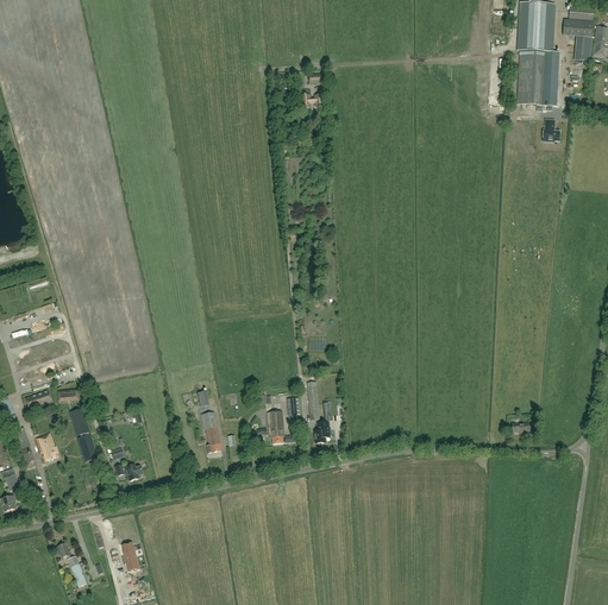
[(556,105),(558,56),(549,55),(551,2),(521,1),(515,102),(556,105)]
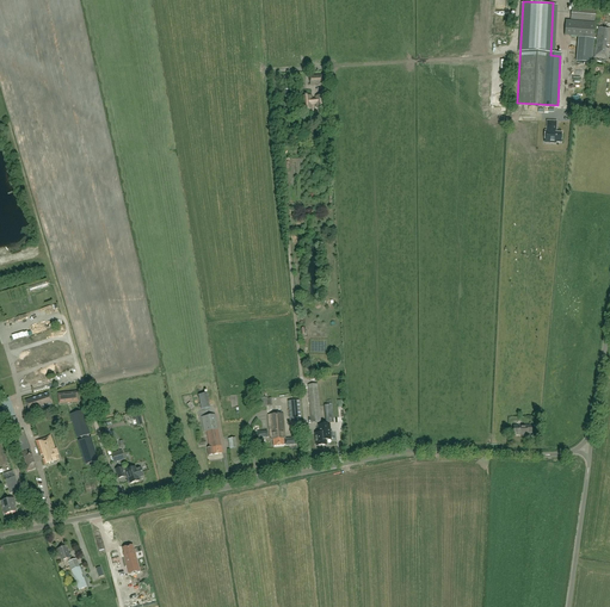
[(593,18),(595,6),(571,5),(570,16),(593,18)]
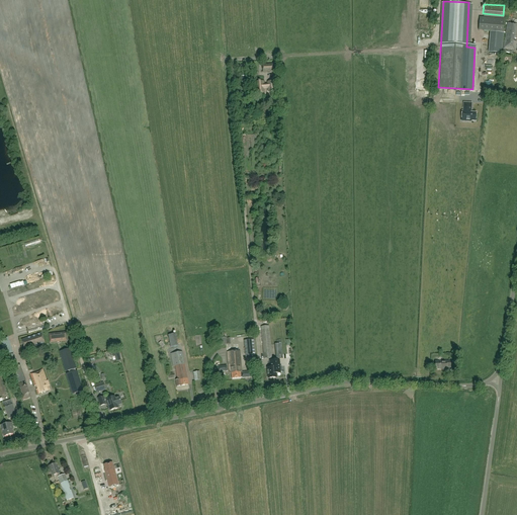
[(502,29),(503,16),(479,14),(478,27),(502,29)]
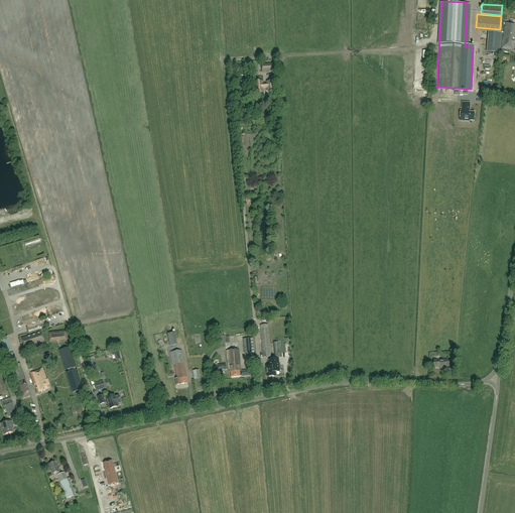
[(512,47),(514,38),(513,38),(511,38),(511,35),(513,33),(514,22),(514,21),(504,20),(500,45),(512,47)]
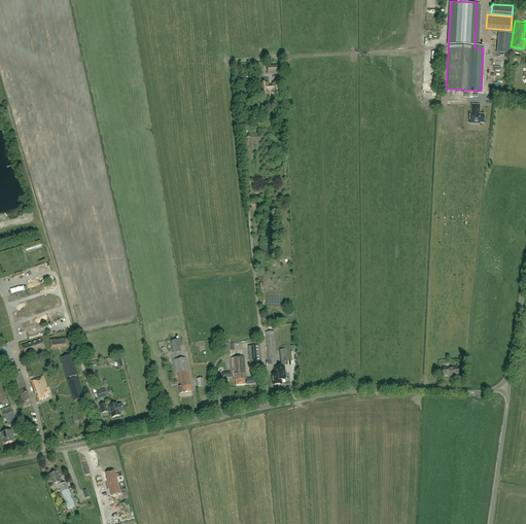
[(496,50),(510,51),(512,31),(497,30),(496,50)]
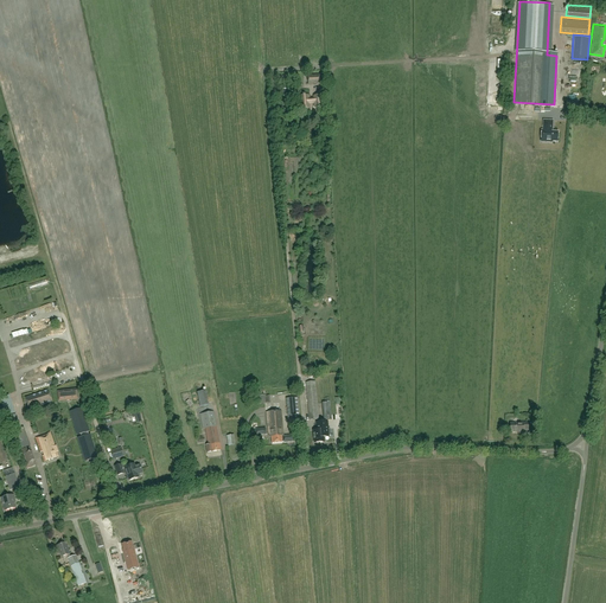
[(307,82),(320,81),(320,71),(306,71),(307,82)]
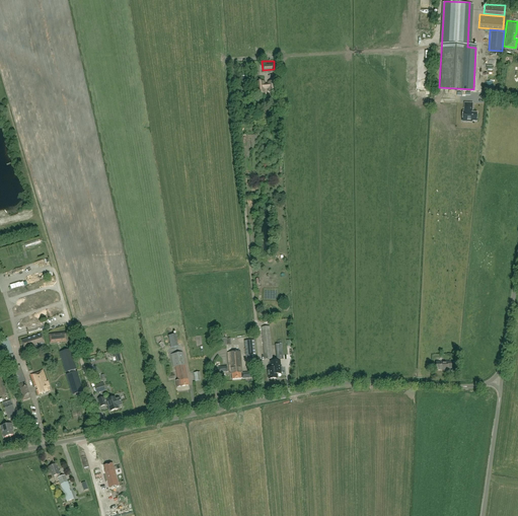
[(276,88),(275,79),(267,79),(267,81),(264,81),(264,79),(254,79),(255,91),(265,90),(264,86),(268,85),(268,88),(276,88)]
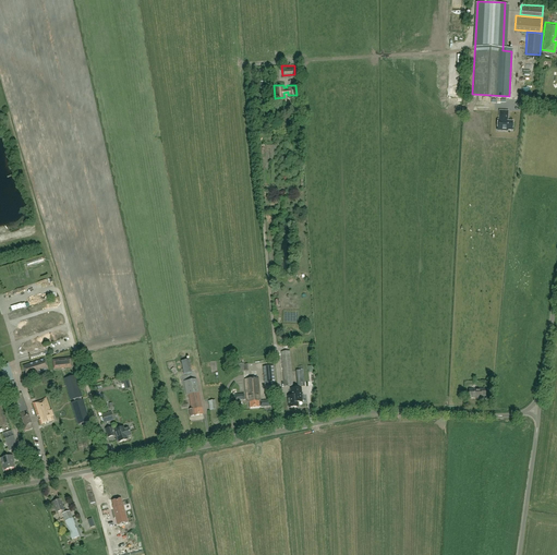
[(499,108),(498,108),(498,117),(496,117),(496,128),(507,128),(511,128),(512,118),(506,118),(507,116),(507,108),(506,108),(499,108)]
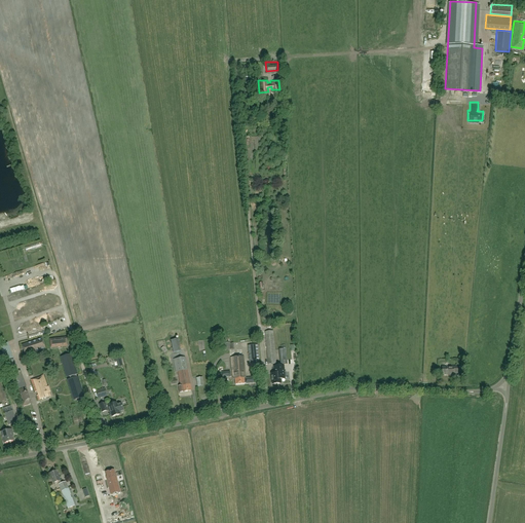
[(11,290),(23,286),(21,281),(9,285),(11,290)]
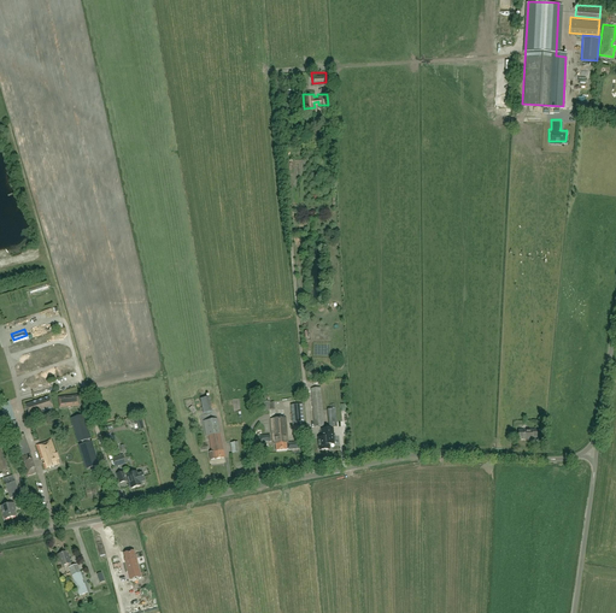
[(314,424),(322,423),(318,385),(310,385),(314,424)]
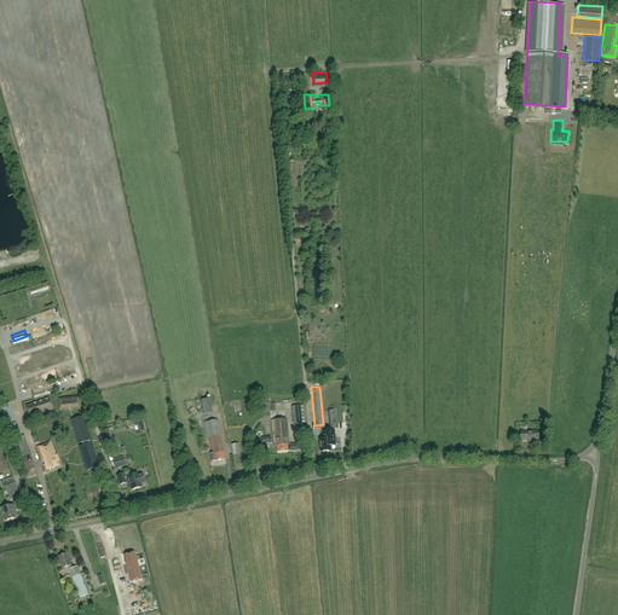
[(58,396),(59,406),(79,404),(78,394),(58,396)]
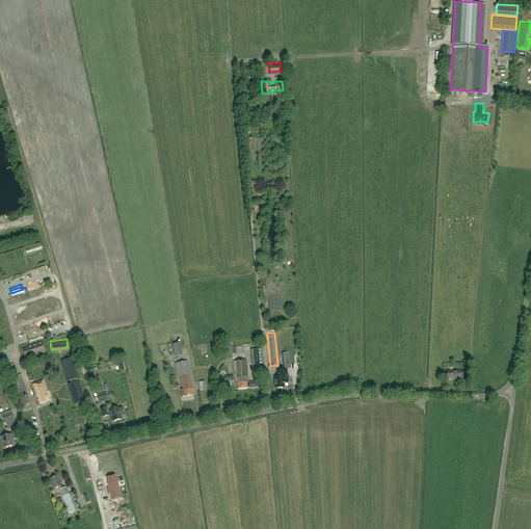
[(174,353),(182,352),(179,340),(171,342),(174,353)]
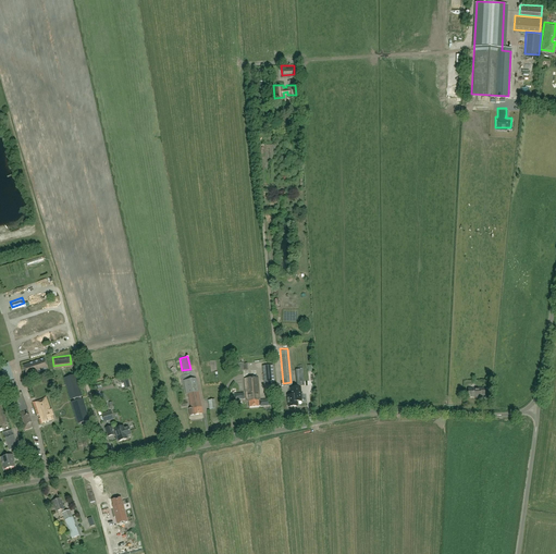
[(44,357),(22,364),(26,373),(47,368),(44,357)]
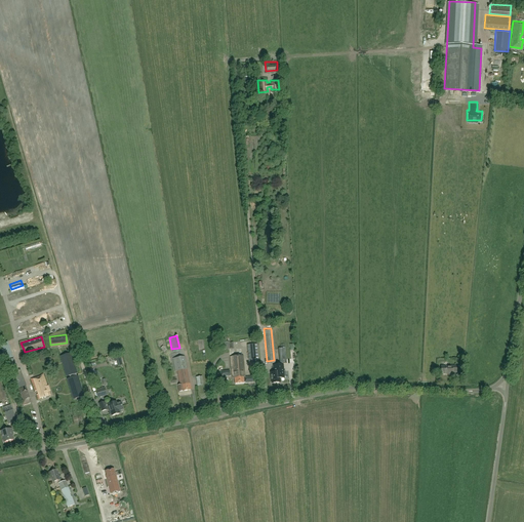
[(248,368),(257,367),(259,367),(256,342),(246,342),(246,345),(247,358),(248,358),(248,368)]
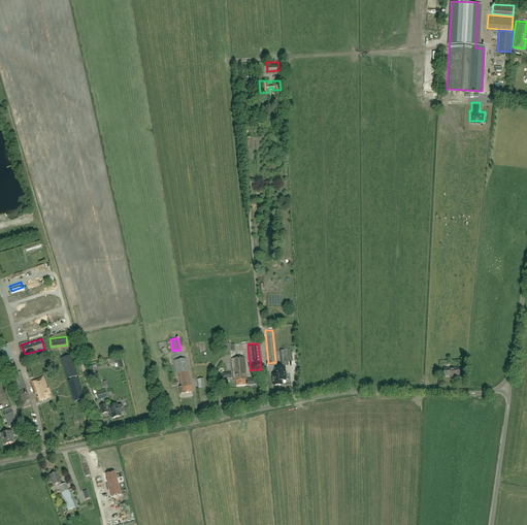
[(74,399),(83,396),(77,376),(76,376),(75,374),(76,374),(70,353),(62,356),(68,375),(69,375),(70,378),(69,379),(74,399)]
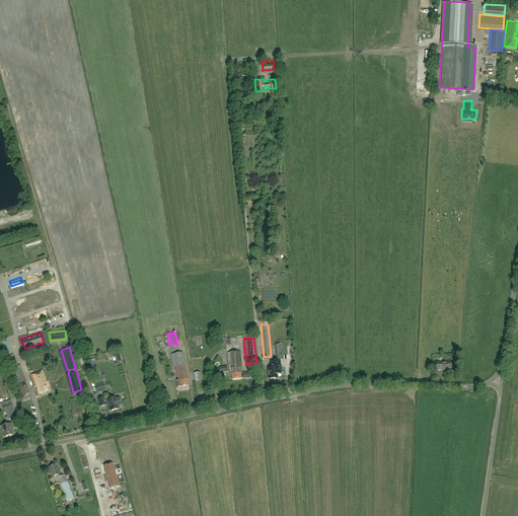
[(241,371),(239,349),(226,350),(228,368),(229,368),(229,371),(231,371),(231,376),(240,376),(240,375),(241,376),(250,375),(249,370),(241,371)]
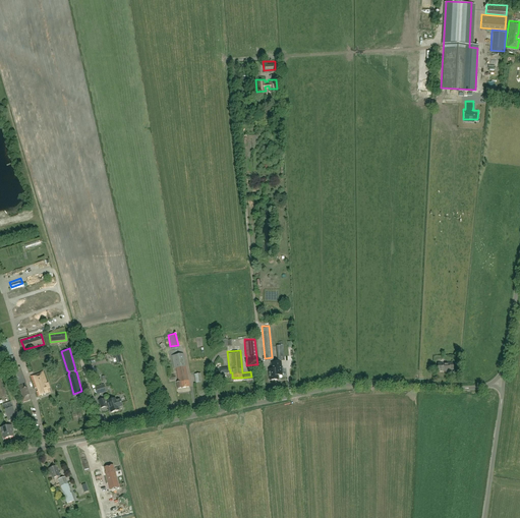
[(188,384),(182,351),(170,353),(173,365),(175,365),(177,380),(175,380),(176,386),(188,384)]
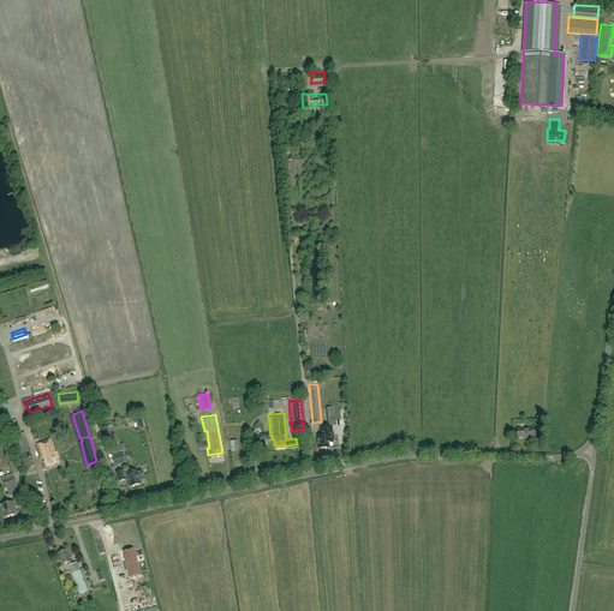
[(317,445),(327,444),(327,439),(332,439),(332,438),(334,438),(333,431),(332,431),(331,424),(320,425),(320,433),(316,433),(317,445)]
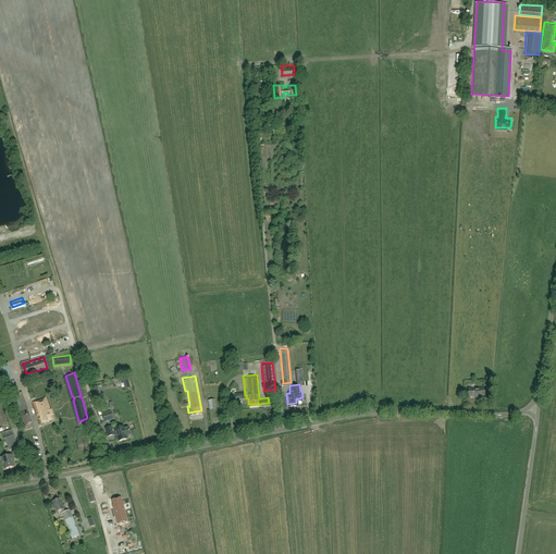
[(49,407),(45,394),(32,399),(36,413),(38,411),(39,416),(38,416),(39,421),(52,416),(51,413),(51,411),(50,406),(49,407)]
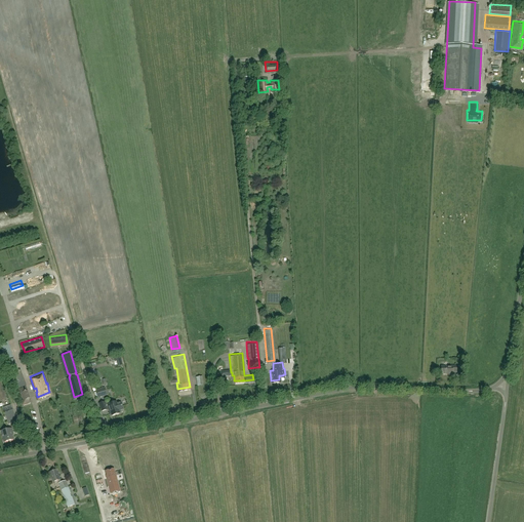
[(22,403),(31,400),(25,384),(15,388),(22,403)]
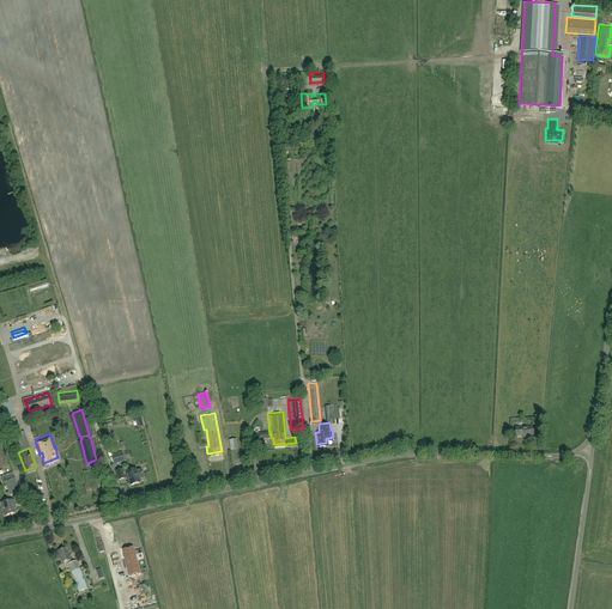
[(113,461),(123,458),(121,449),(110,452),(113,461)]
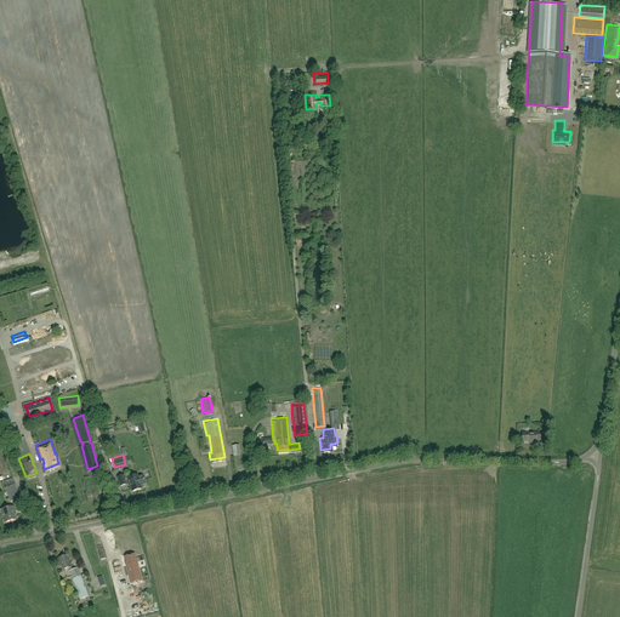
[(137,474),(136,472),(125,475),(125,472),(123,473),(123,472),(117,474),(119,483),(125,481),(125,480),(126,480),(128,484),(129,484),(131,489),(140,485),(138,483),(144,480),(142,473),(137,474)]
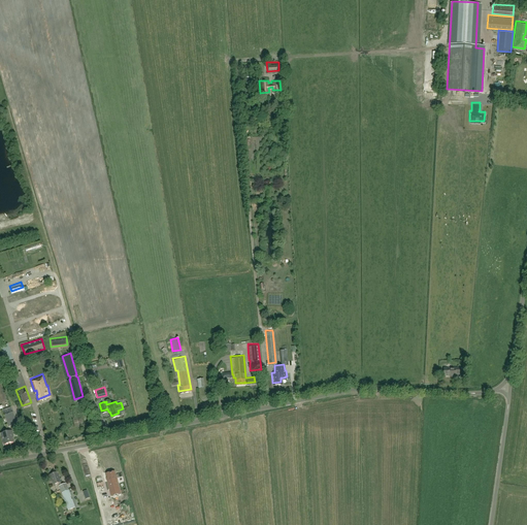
[(8,424),(15,421),(11,409),(9,404),(2,406),(4,413),(3,413),(8,424)]
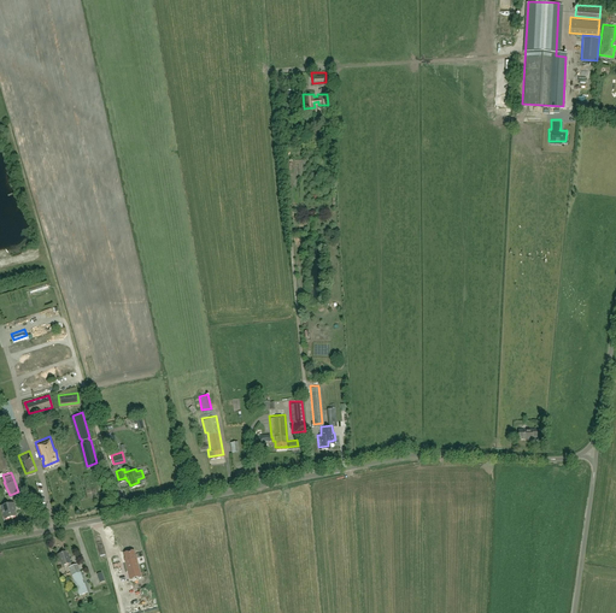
[(4,516),(15,513),(13,508),(15,508),(12,500),(0,504),(4,516)]
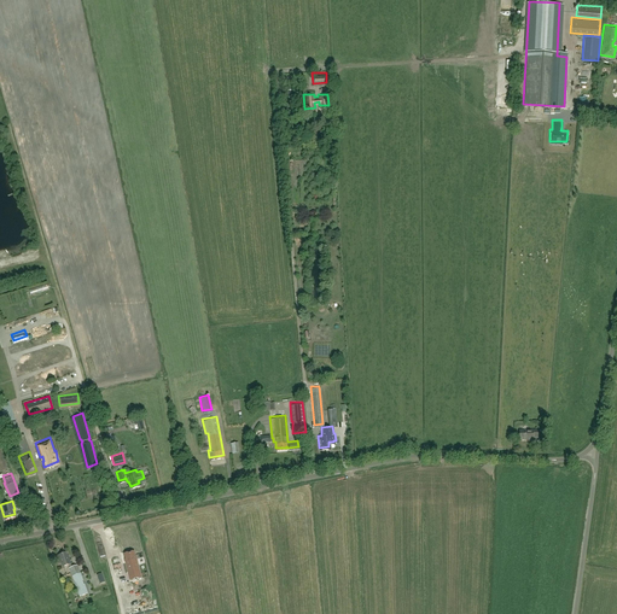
[(135,554),(135,555),(134,549),(124,551),(126,556),(126,557),(131,578),(141,576),(135,554)]
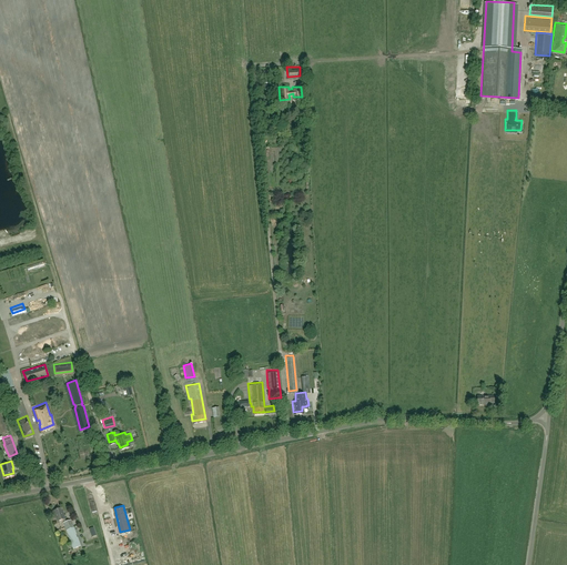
[(62,511),(60,506),(52,508),(57,518),(62,516),(63,520),(62,521),(71,546),(80,543),(70,517),(64,520),(63,516),(64,516),(62,511)]
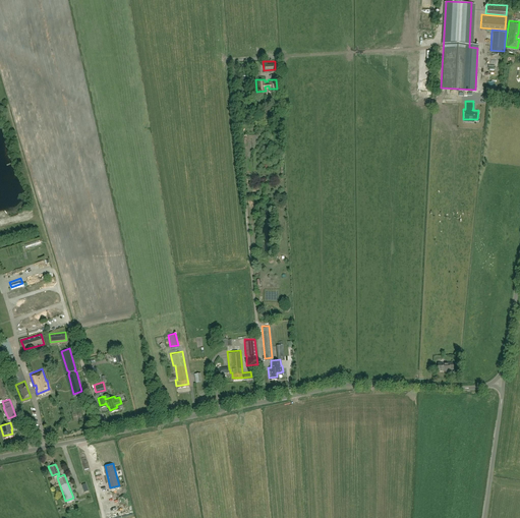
[(123,493),(112,495),(117,517),(128,514),(123,493)]
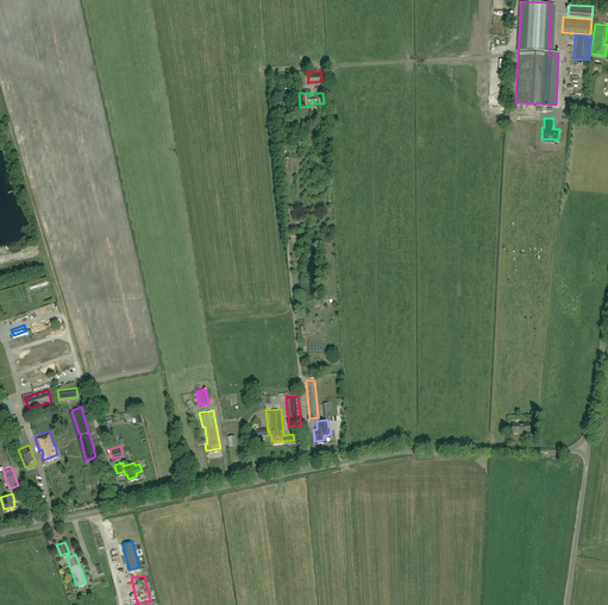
All buildings are outlined.
